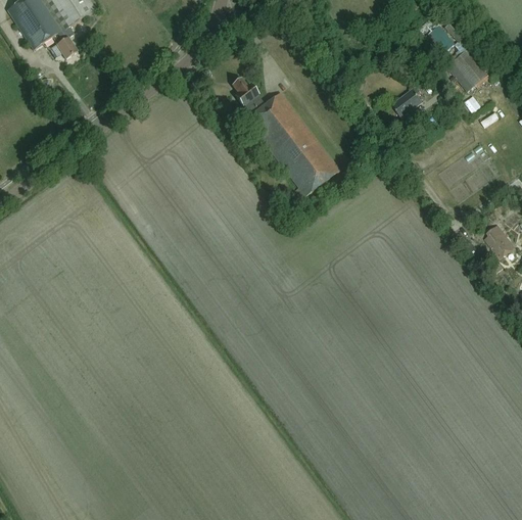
[(68,26),(94,9),(88,0),(20,0),(6,10),(32,50),(52,37),(56,44),(55,45),(64,59),(76,51),(67,38),(74,34),(68,26)]
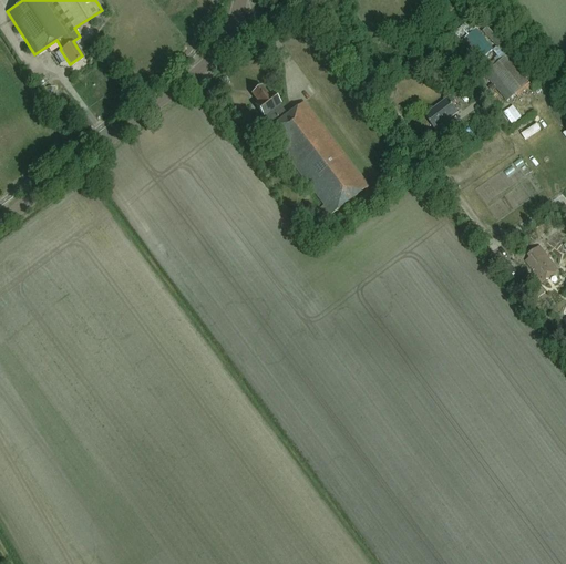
[(467,34),(483,54),(493,47),(471,16),(452,30),(460,40),(467,34)]
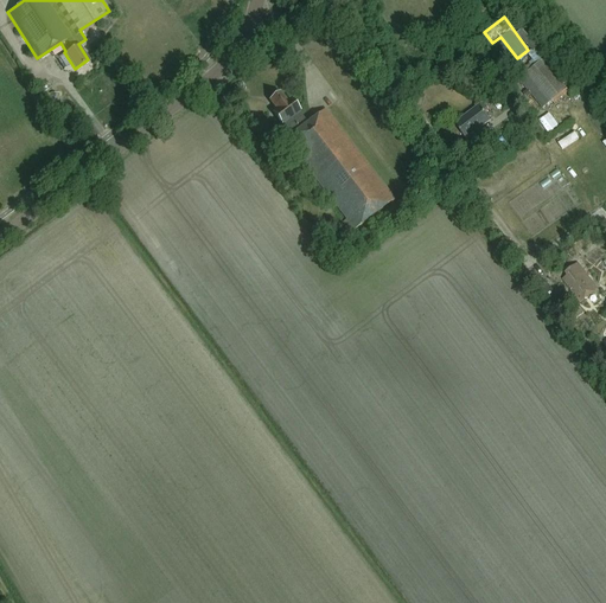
[(549,100),(565,87),(541,58),(525,71),(549,100)]
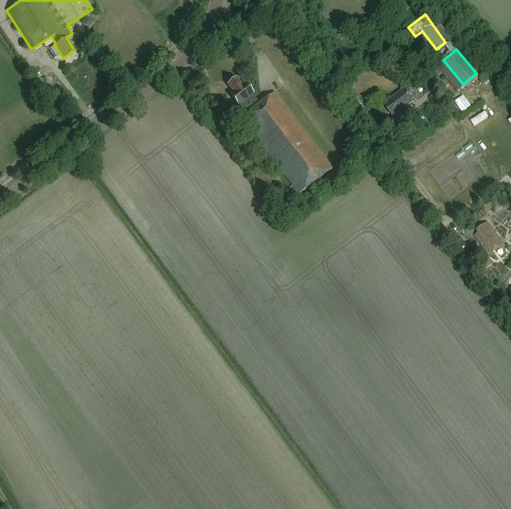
[(235,77),(227,83),(233,91),(230,94),(237,103),(238,103),(245,112),(239,116),(291,184),(287,186),(292,193),(294,192),(296,194),(332,167),(273,90),(258,102),(251,93),(252,92),(244,83),(241,85),(235,77)]
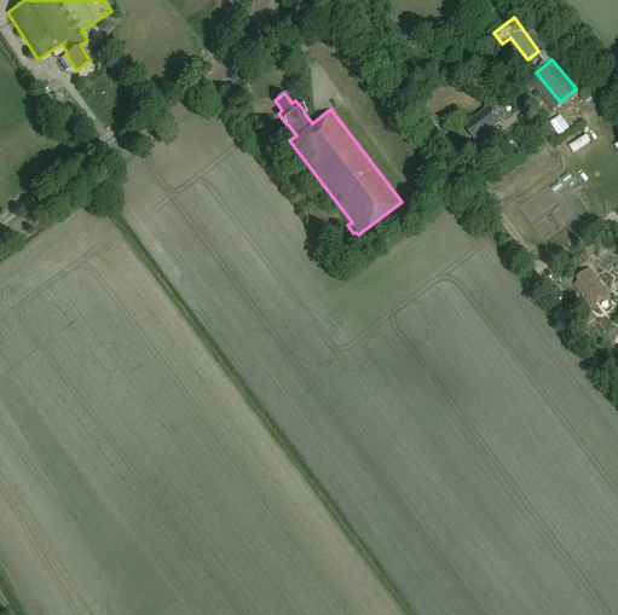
[(474,139),(498,120),(487,105),(462,125),(474,139)]
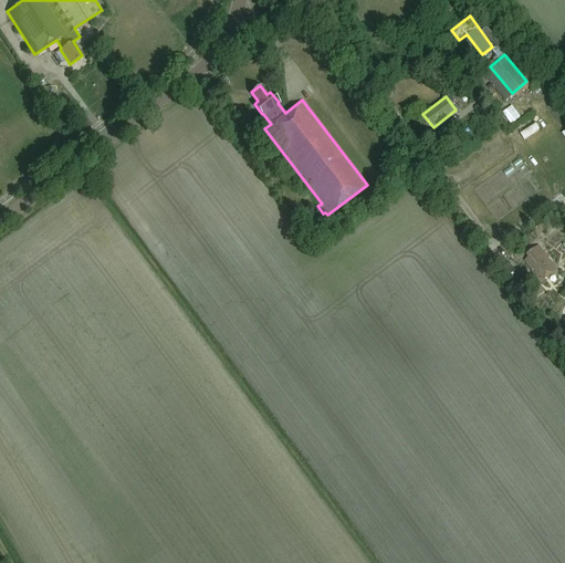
[(513,102),(502,108),(511,122),(522,114),(513,102)]
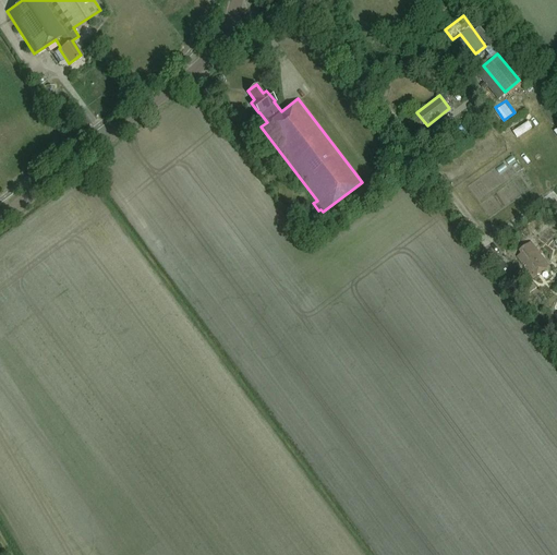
[(532,277),(548,265),(530,240),(518,249),(520,252),(516,255),(532,277)]
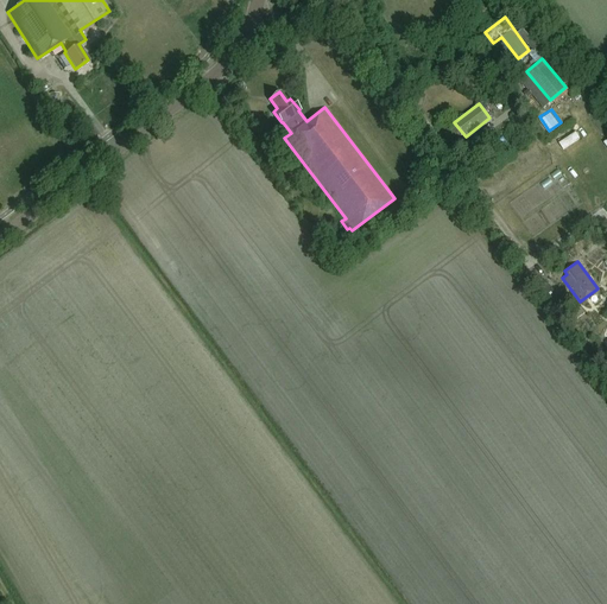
[(561,299),(545,279),(537,286),(552,305),(561,299)]
